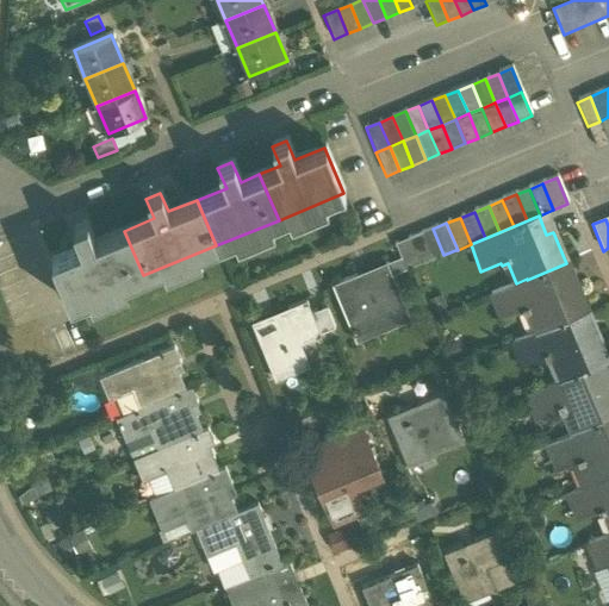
[(143,275),(124,231),(94,243),(86,224),(73,229),(81,249),(51,261),(70,306),(143,275)]
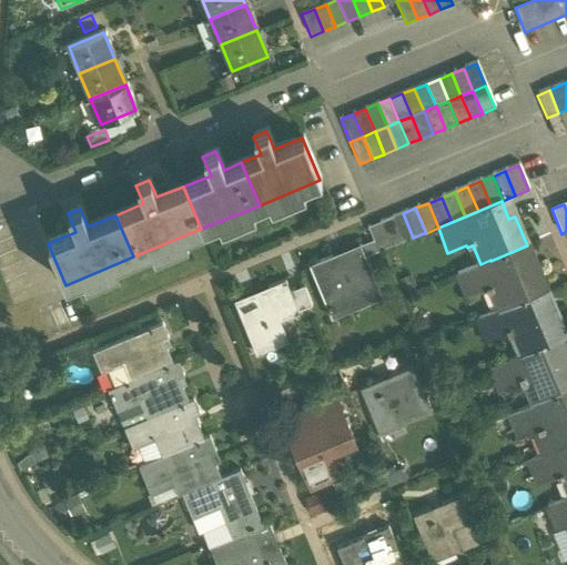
[(403,213),(391,219),(401,243),(413,238),(403,213)]
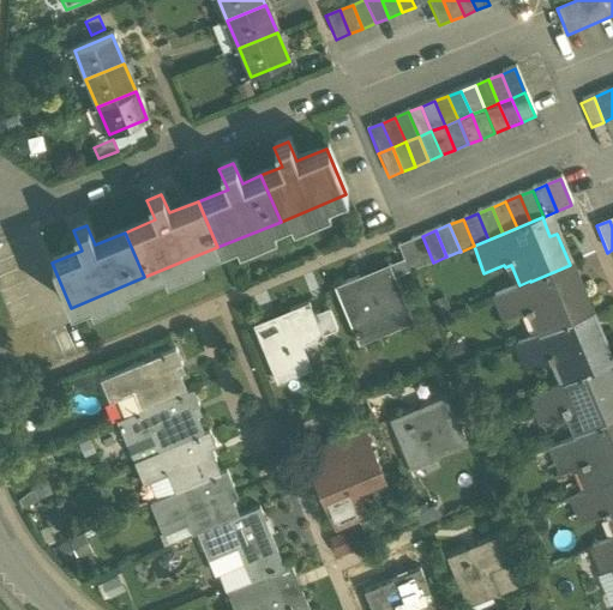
[(433,263),(422,236),(410,241),(421,267),(433,263)]
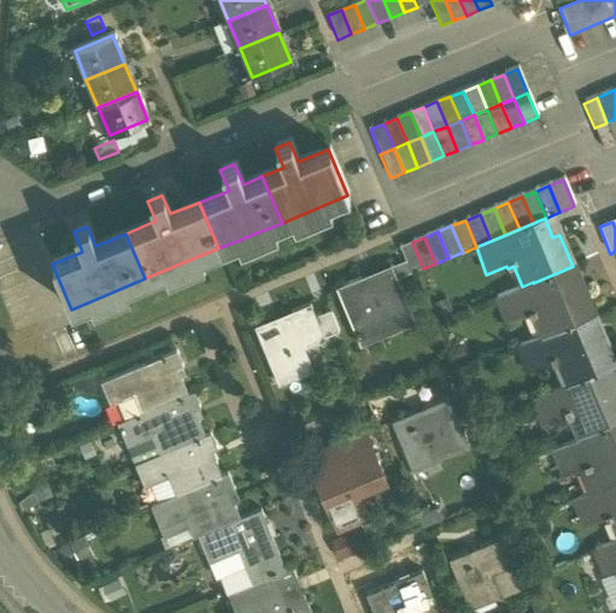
[(412,242),(399,248),(405,263),(410,275),(423,269),(412,242)]
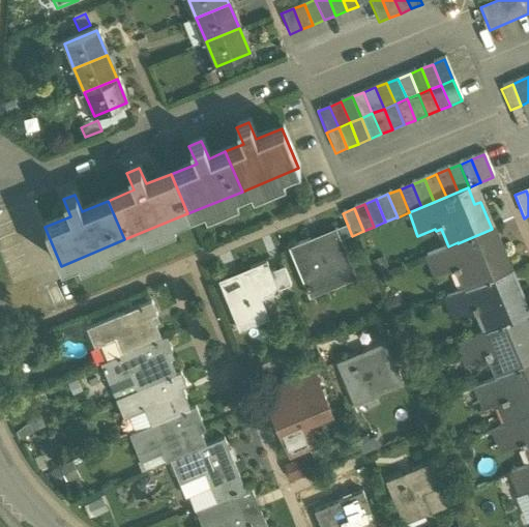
[(348,226),(335,231),(340,241),(352,236),(348,226)]
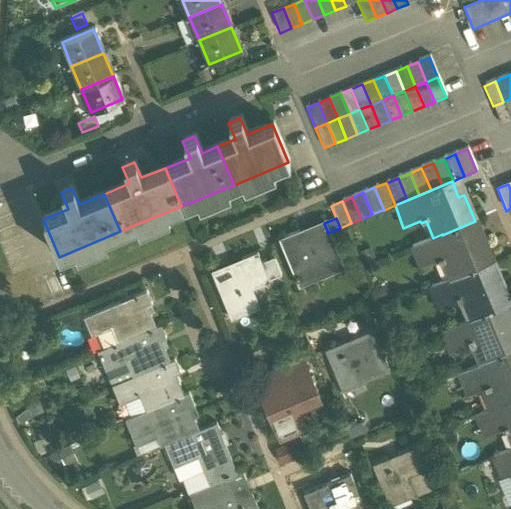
[(323,222),(278,240),(299,289),(343,270),(328,233),(324,223),(323,222)]
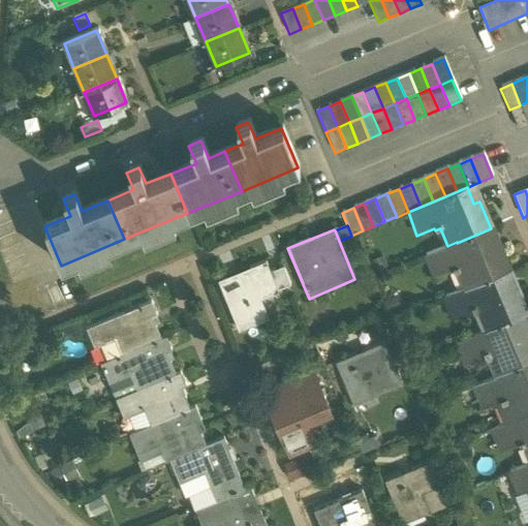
[(484,231),(457,243),(457,242),(447,246),(425,255),(435,278),(452,271),(453,273),(458,271),(465,288),(474,284),(474,285),(502,274),(508,271),(497,244),(490,247),(484,231)]
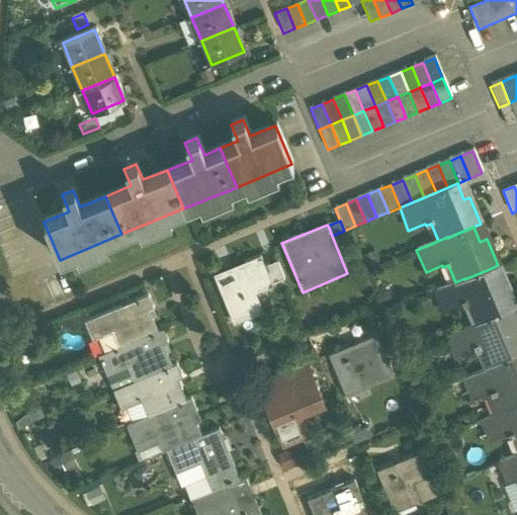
[(259,257),(213,276),(233,325),(258,315),(250,295),(271,286),(271,285),(263,267),(259,257)]
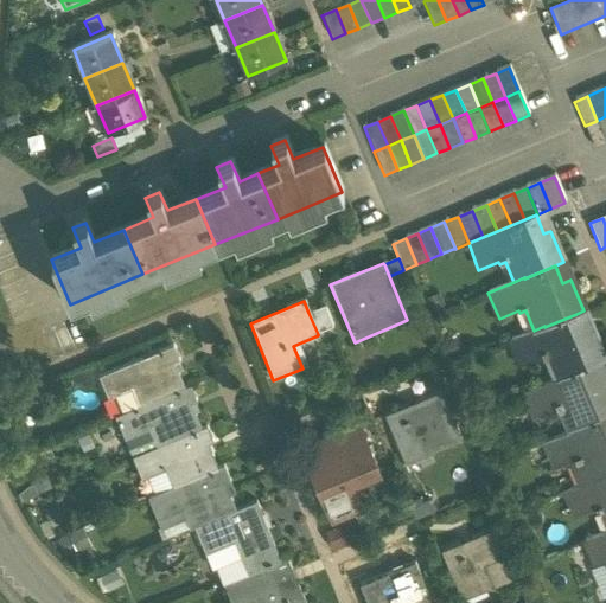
[(332,327),(324,306),(308,313),(318,334),(332,327)]
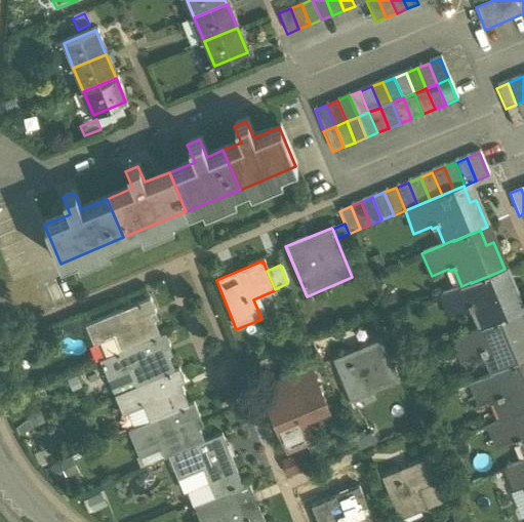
[(498,272),(471,283),(471,282),(461,286),(439,295),(449,318),(469,310),(469,311),(471,310),(479,329),(488,325),(489,326),(510,317),(523,312),(512,284),(505,287),(498,272)]
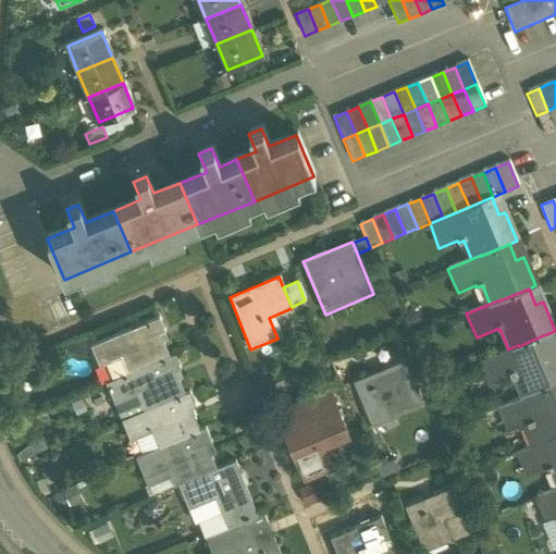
[(159,319),(90,347),(99,368),(121,359),(127,374),(127,376),(169,358),(160,335),(164,333),(159,319)]
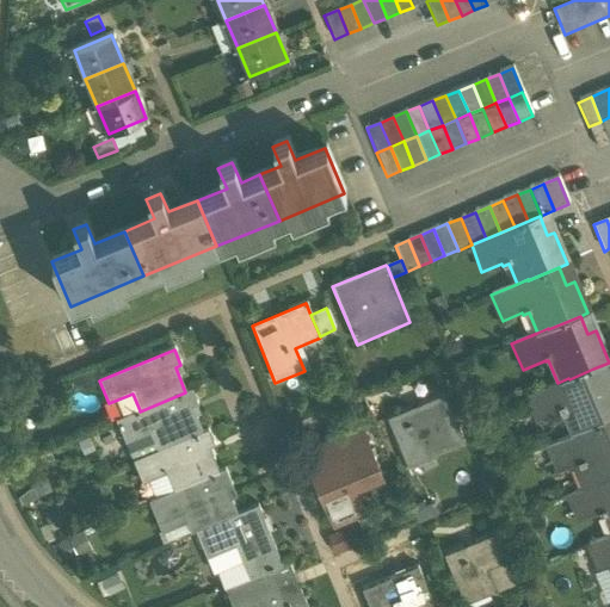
[(593,369),(570,379),(568,378),(558,383),(527,396),(537,423),(560,414),(561,415),(564,414),(572,435),(583,431),(584,432),(609,420),(609,384),(609,383),(602,386),(593,369)]
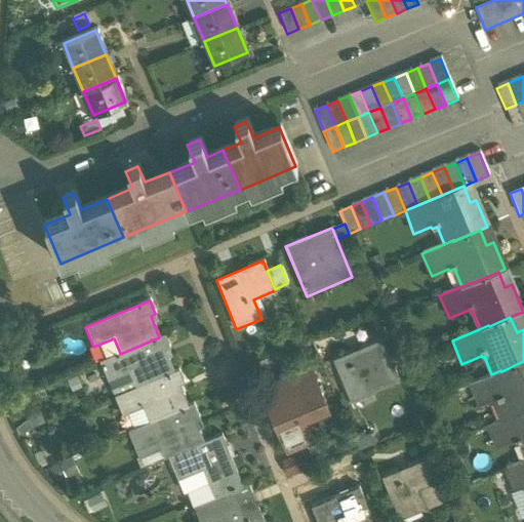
[(159,337),(120,354),(120,353),(99,362),(108,382),(128,373),(134,388),(135,389),(173,372),(173,371),(165,351),(169,349),(164,335),(159,337)]
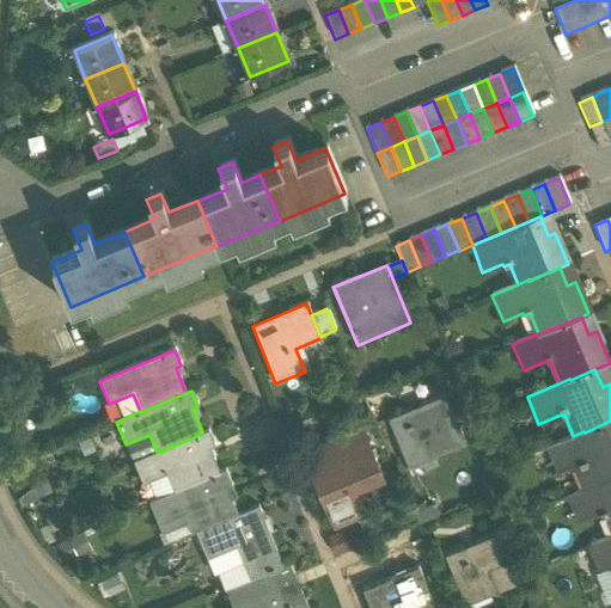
[(444,397),(388,419),(405,462),(429,453),(432,458),(464,444),(444,397)]
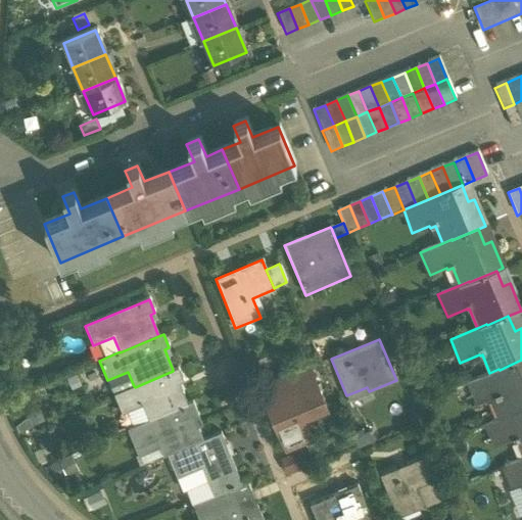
[(521,360),(500,370),(499,369),(489,373),(468,382),(477,405),(495,397),(495,399),(501,398),(508,415),(516,411),(517,412),(521,409),(521,360)]
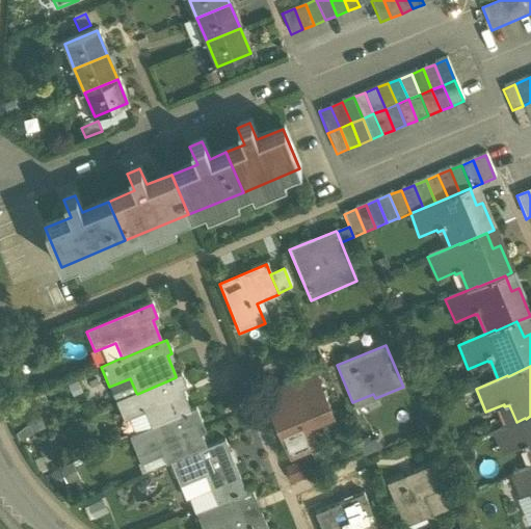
[(176,377),(137,394),(136,393),(115,401),(124,421),(144,413),(151,428),(152,429),(190,413),(190,412),(182,391),(186,389),(181,375),(176,376),(176,377)]
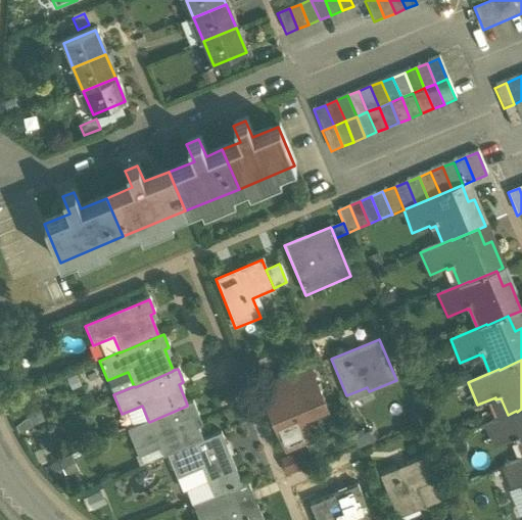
[(309,369),(262,389),(286,447),(305,439),(296,419),(325,408),(309,369)]
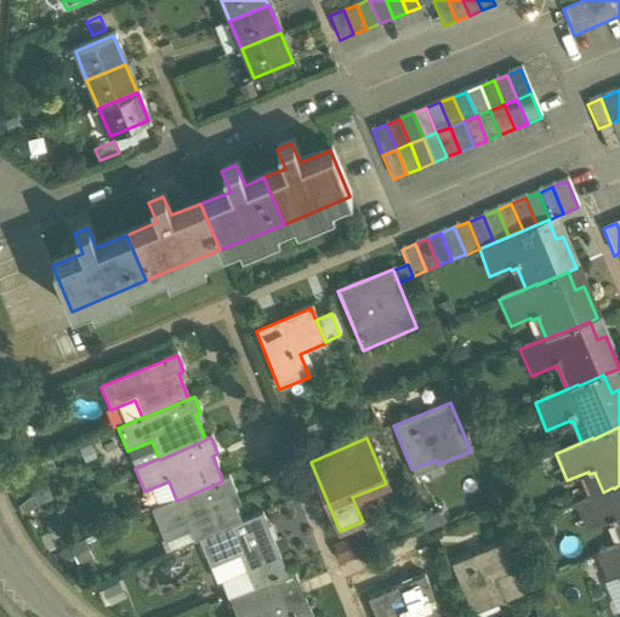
[(222,481),(177,501),(176,500),(152,509),(161,532),(186,523),(194,542),(199,540),(240,523),(229,497),(234,495),(228,478),(222,480),(222,481)]
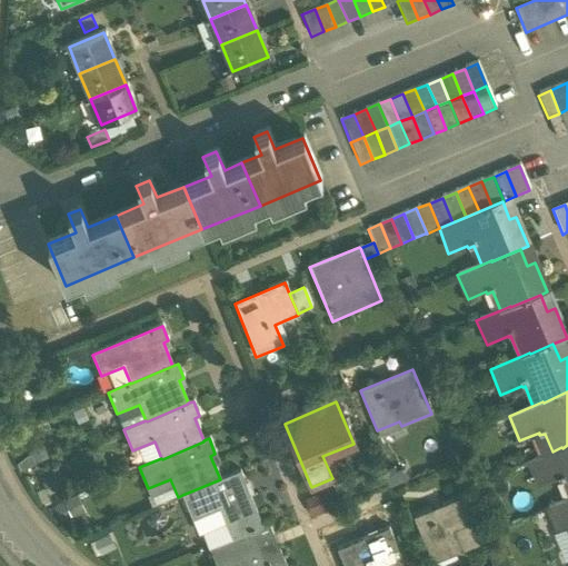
[(567,445),(562,448),(561,447),(552,452),(528,462),(539,487),(558,479),(559,482),(564,479),(567,489),(567,445)]
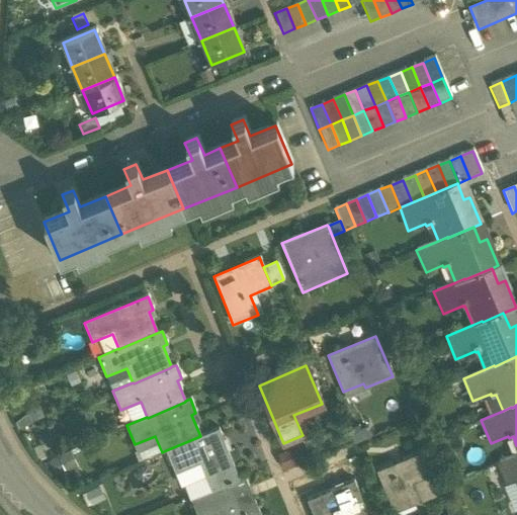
[(44,419),(39,409),(26,413),(28,416),(16,425),(18,430),(44,419)]
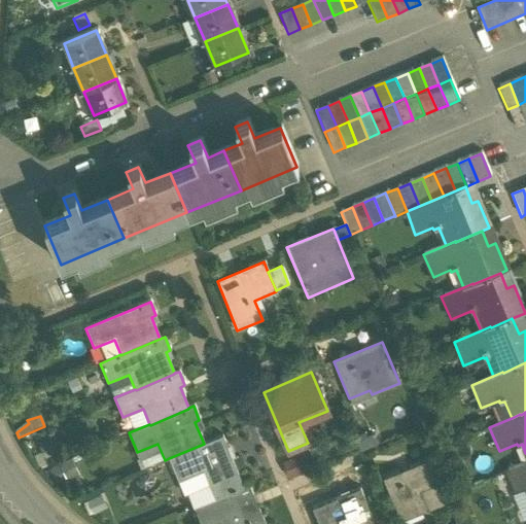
[(204,444),(169,458),(178,481),(206,469),(218,498),(243,488),(222,437),(204,444)]
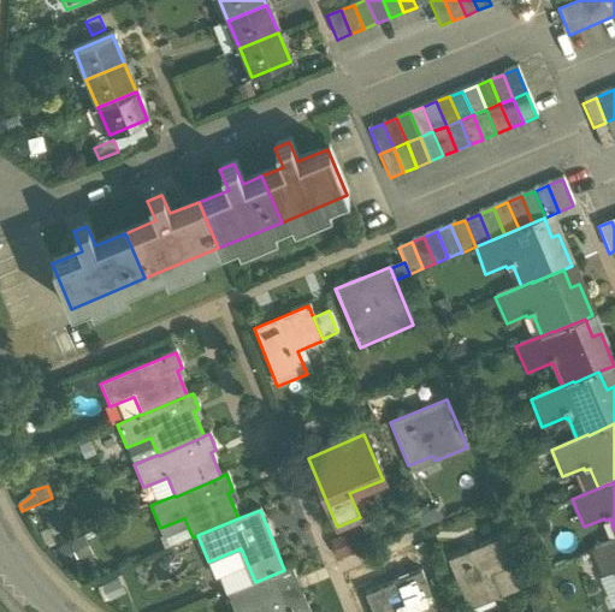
[(59,516),(46,524),(54,539),(67,532),(59,516)]
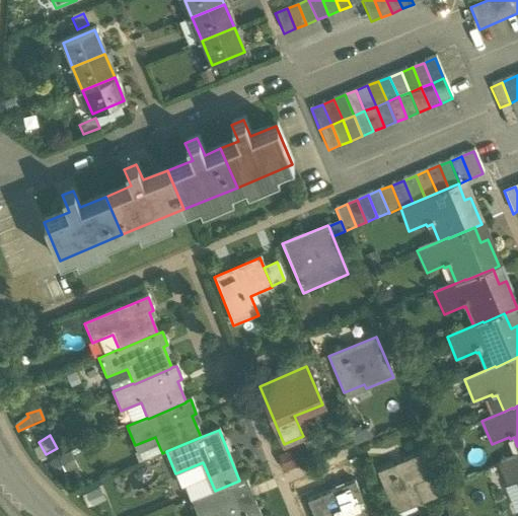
[(287,471),(303,463),(297,450),(280,457),(287,471)]
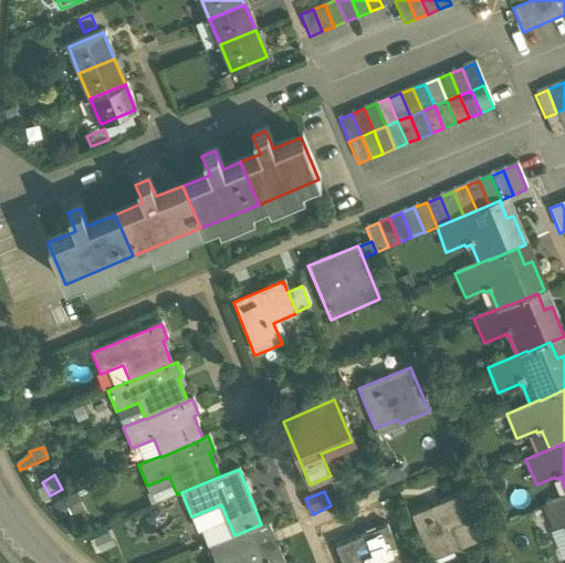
[(462,493),(411,515),(428,555),(450,546),(452,551),(481,539),(462,493)]
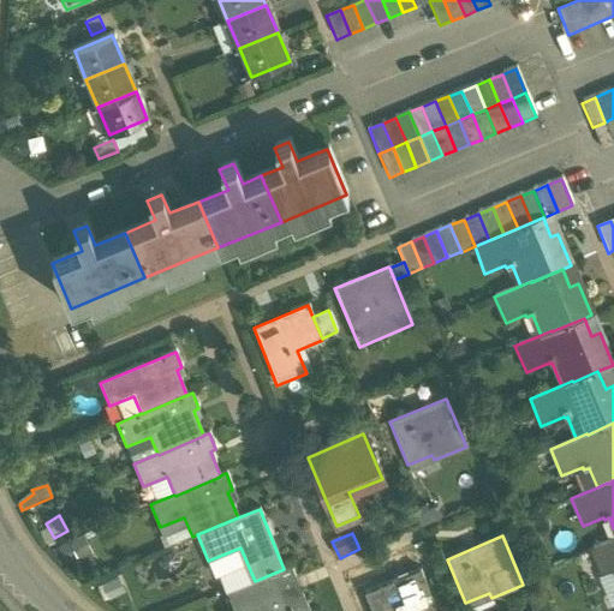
[(83,538),(59,550),(66,565),(90,553),(83,538)]
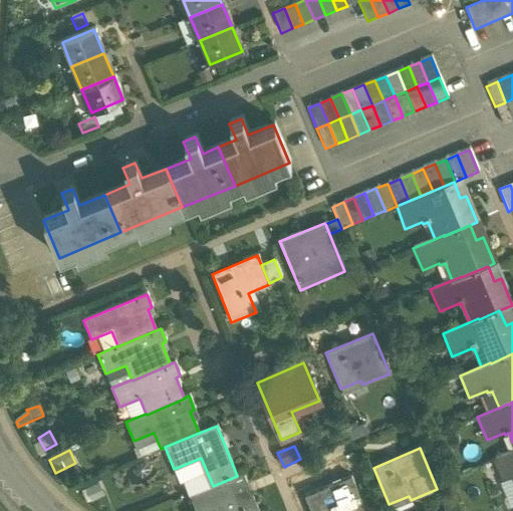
[(512,450),(494,458),(504,481),(512,477),(512,450)]
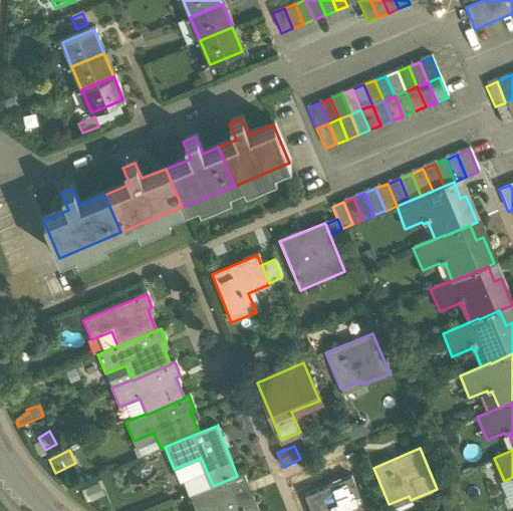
[(213,486),(189,496),(195,510),(205,510),(214,507),(215,510),(258,510),(243,474),(237,476),(213,486)]
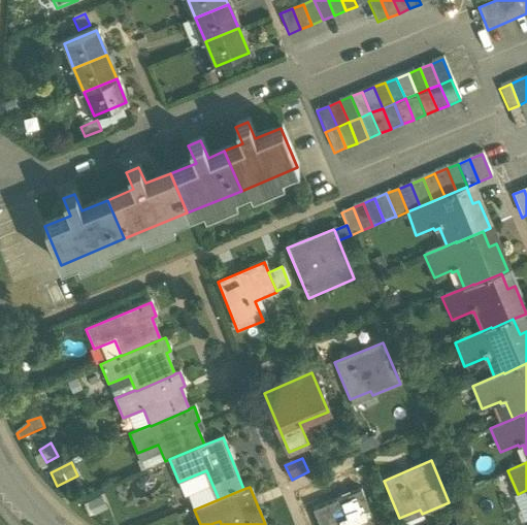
[(375,524),(361,490),(313,510),(319,524),(375,524)]
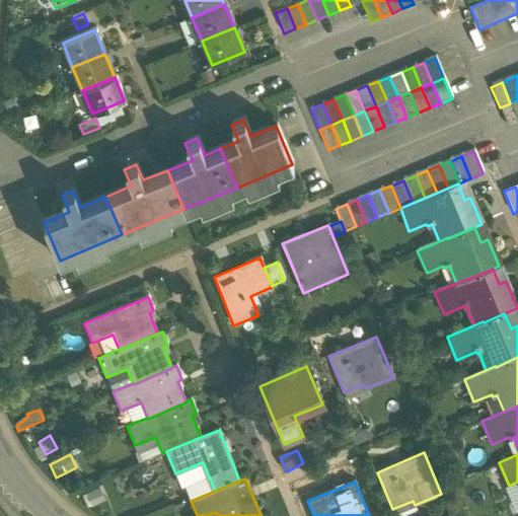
[(86,497),(92,507),(104,501),(98,491),(86,497)]
